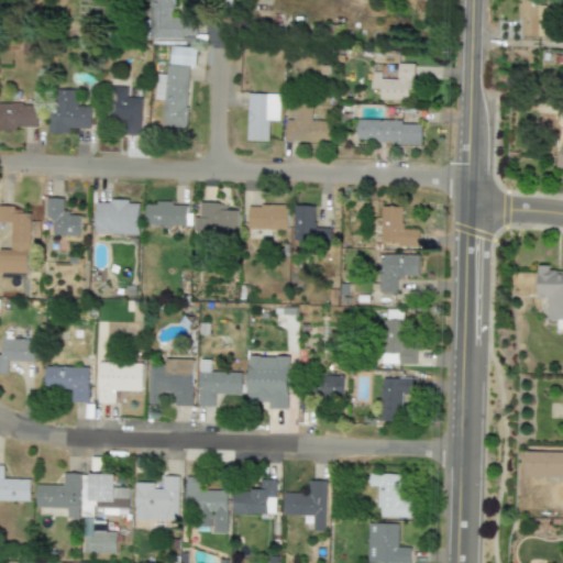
[(174,0),(150,0),(150,37),(197,39),(197,20),(174,19),(174,0)]
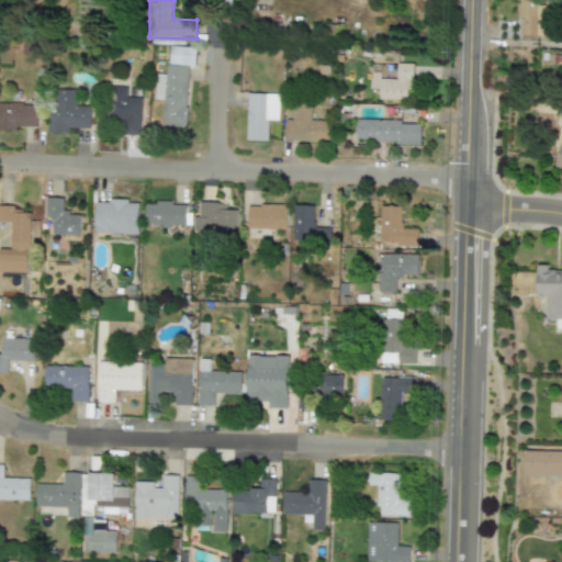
[(543,37),(543,4),(538,4),(537,0),(518,0),(518,36),(543,37)]
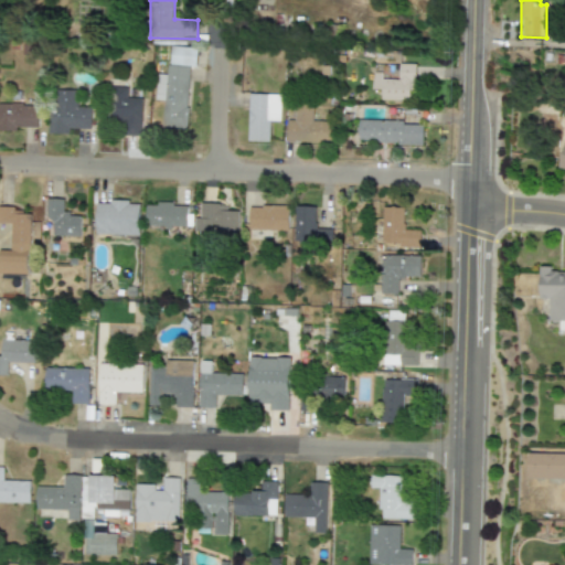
[(198,49),(170,46),(168,75),(157,75),(155,100),(163,100),(162,126),(185,128),(190,67),(196,67),(198,49)]
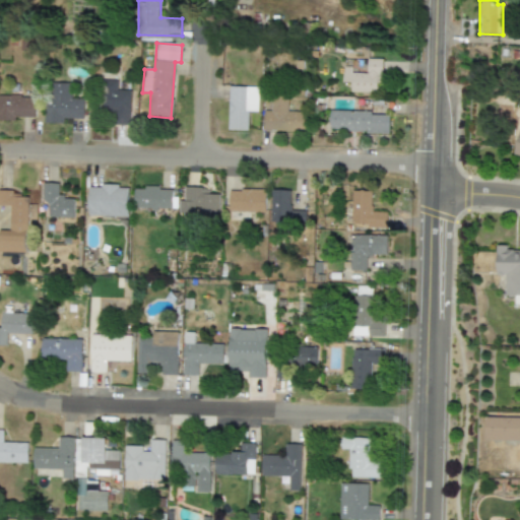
[(383,60),(367,59),(367,73),(350,73),(350,67),(342,67),(342,83),(350,83),(350,92),(376,93),(376,76),(382,76),(383,60)]
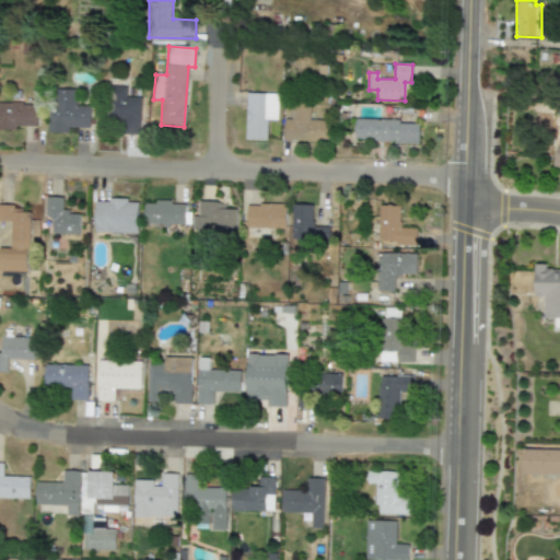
[(139,136),(141,98),(126,97),(126,88),(111,88),(108,120),(125,121),(125,135),(139,136)]
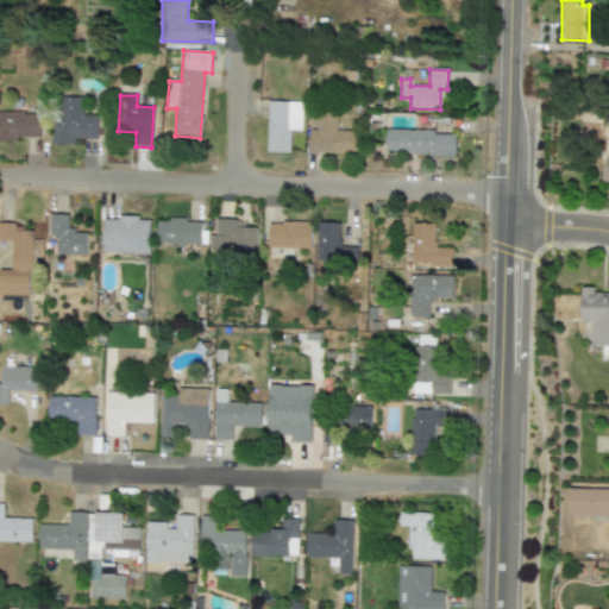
[(54,145),(73,146),(73,138),(98,139),(98,117),(81,117),(82,99),(55,98),(54,145)]
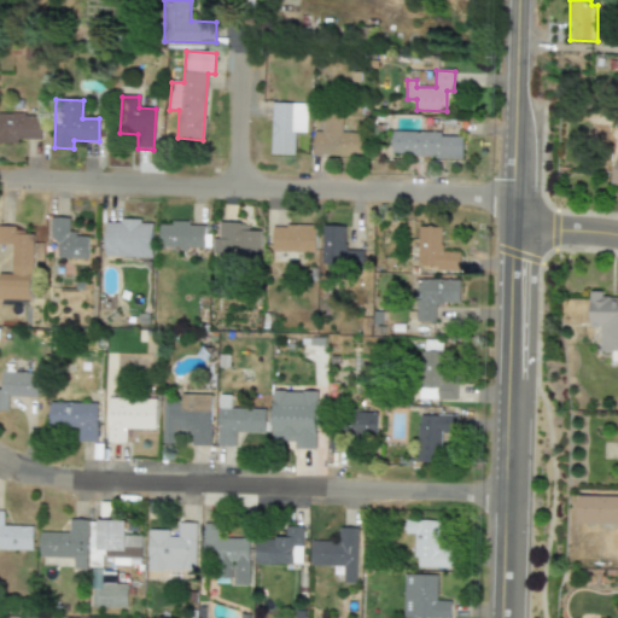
[(295,156),(295,133),(305,133),(307,104),(272,103),(270,155),(295,156)]
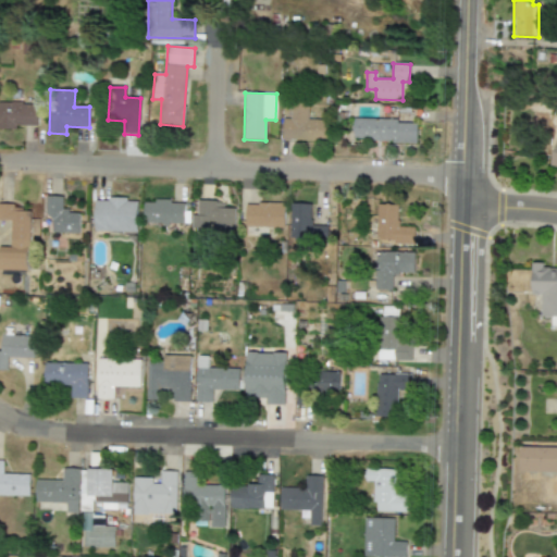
[(37,103),(0,103),(0,127),(37,127),(37,103)]
